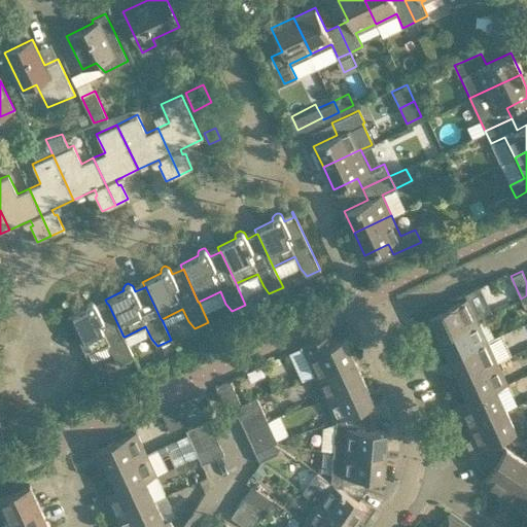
[(453,304),(429,314),(438,337),(477,318),(490,312),(478,285),(450,299),(453,304)]
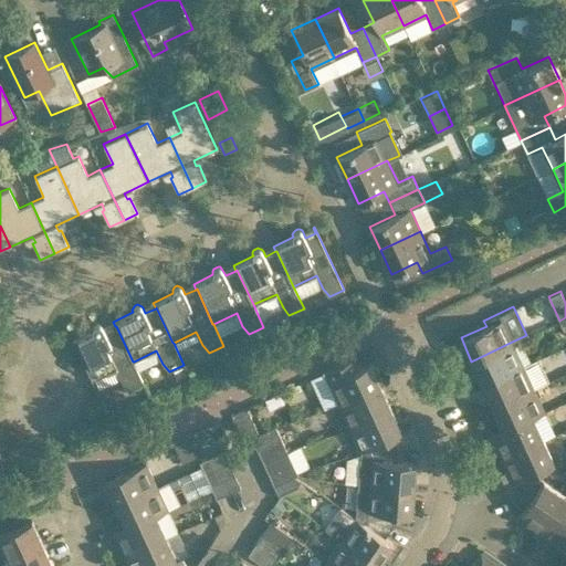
[(116,326),(115,326),(105,332),(103,326),(102,325),(100,324),(97,323),(95,324),(94,325),(93,327),(92,329),(93,331),(73,341),(92,380),(116,369),(123,383),(129,390),(144,384),(134,362),(133,362),(116,326)]
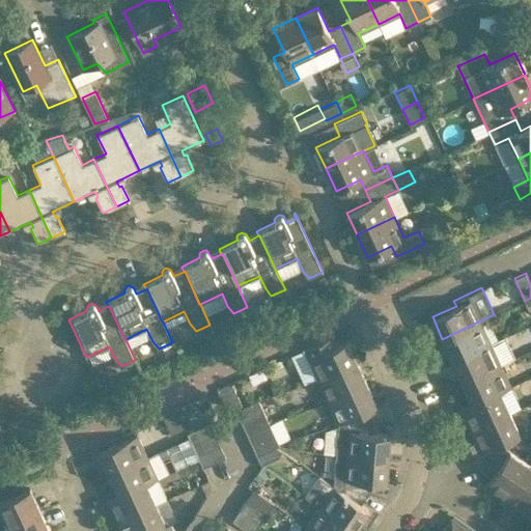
[(452,360),(491,342),(480,320),(442,339),(452,360)]
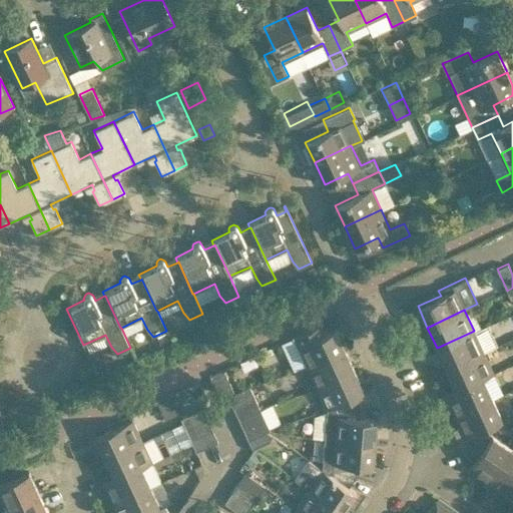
[(345,349),(335,328),(324,333),(320,324),(294,336),(308,366),(345,349)]
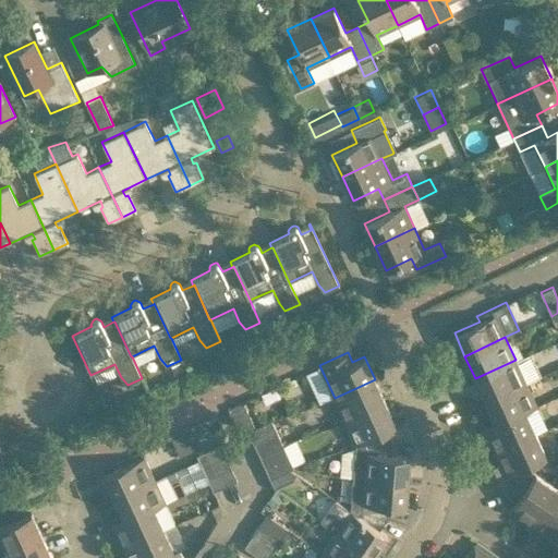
[(486,401),(526,383),(516,360),(475,378),(486,401)]
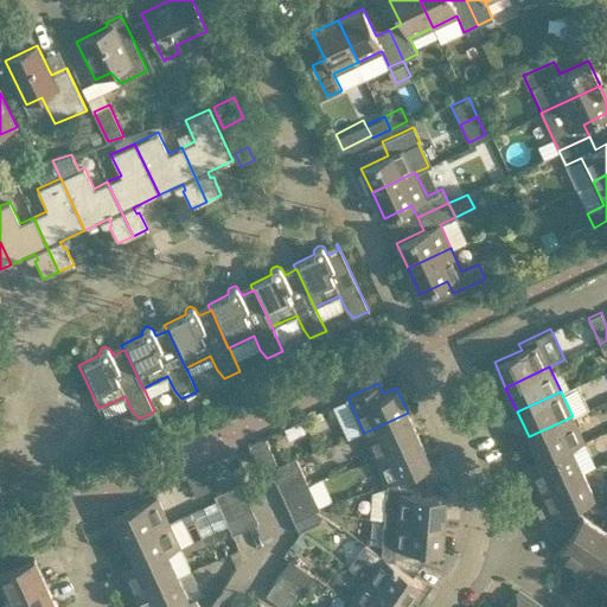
[(419,438),(408,413),(364,433),(375,458),(419,438)]
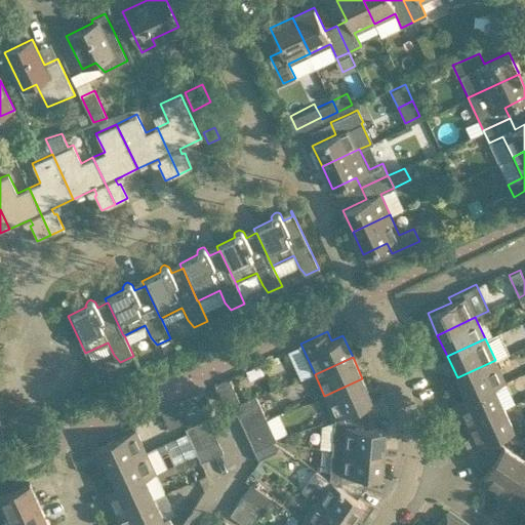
[(505,381),(495,360),(457,377),(467,398),(493,386),(494,387),(505,381)]
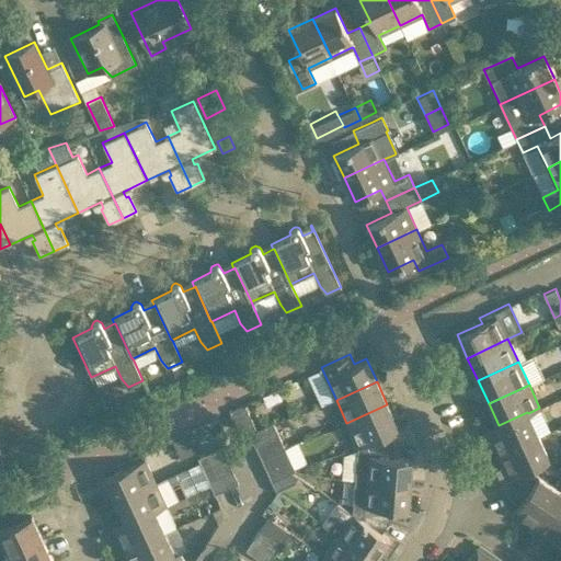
[(278,434),(273,422),(256,430),(244,403),(229,410),(238,430),(249,433),(254,445),(278,434)]
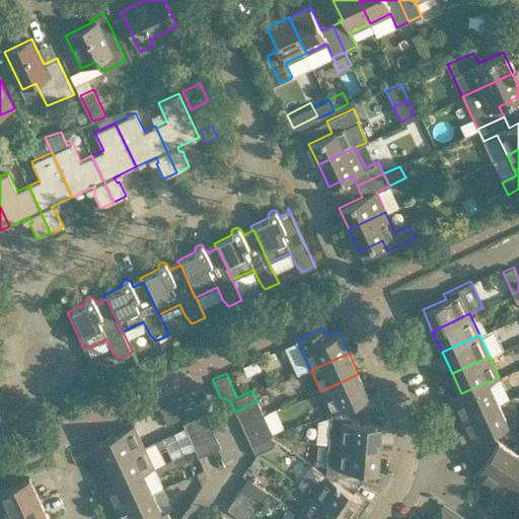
[(368,395),(358,374),(320,391),(330,413),(360,399),(368,395)]
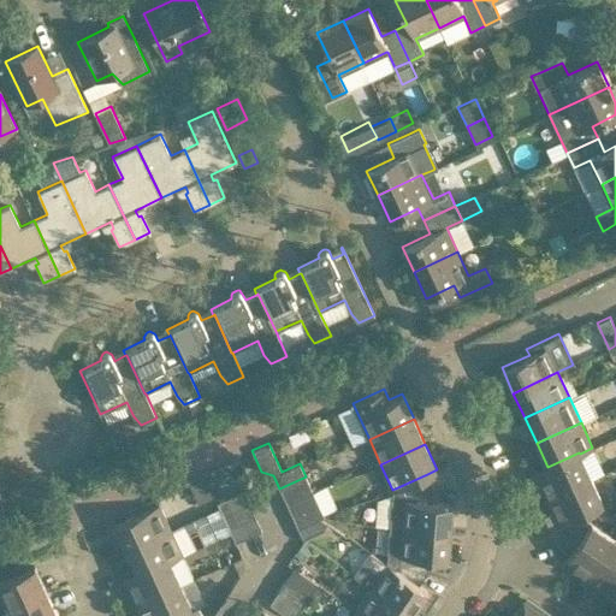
[(591,478),(580,454),(579,452),(548,467),(534,473),(546,498),(591,478)]
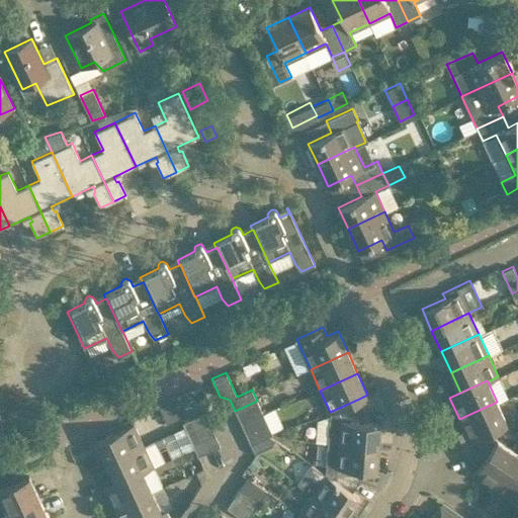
[(364,410),(359,399),(330,412),(328,442),(338,443),(378,446),(380,423),(363,422),(364,410)]
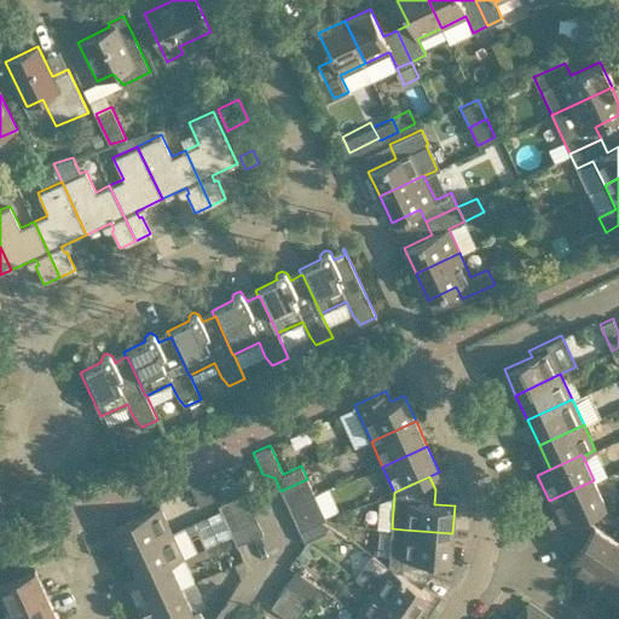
[(313,492),(307,479),(281,491),(288,504),(313,492)]
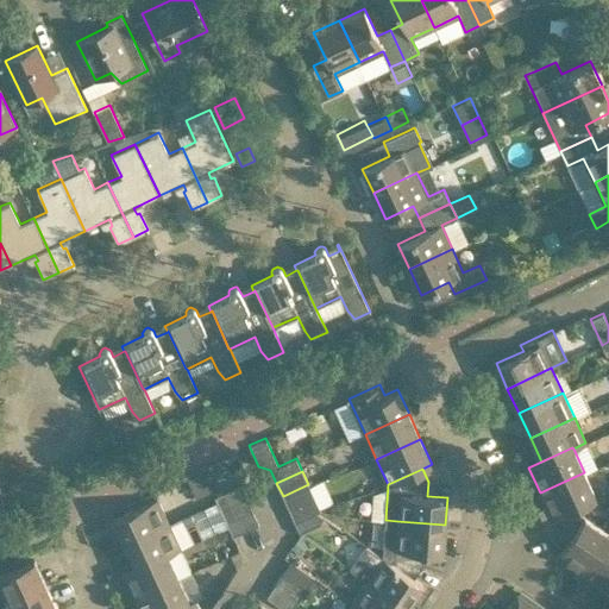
[(596,497),(584,472),(540,493),(552,518),(578,506),(579,506),(596,497)]
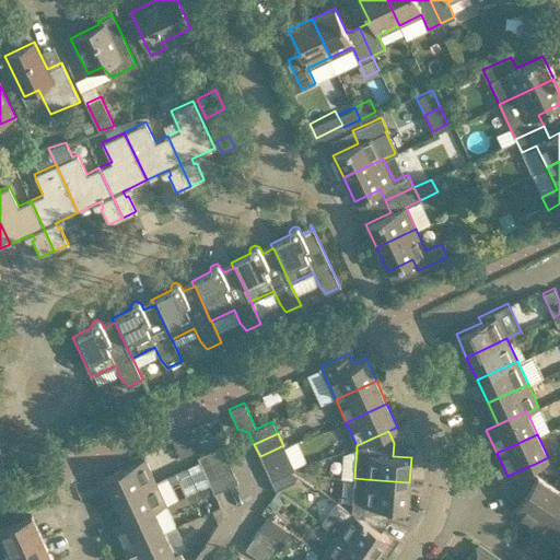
[(226,457),(221,445),(197,456),(202,468),(226,457)]
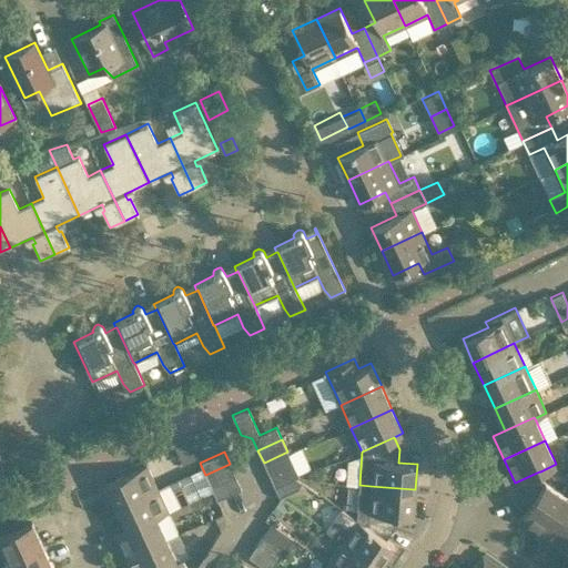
[(294,464),(287,452),(264,463),(270,475),(294,464)]
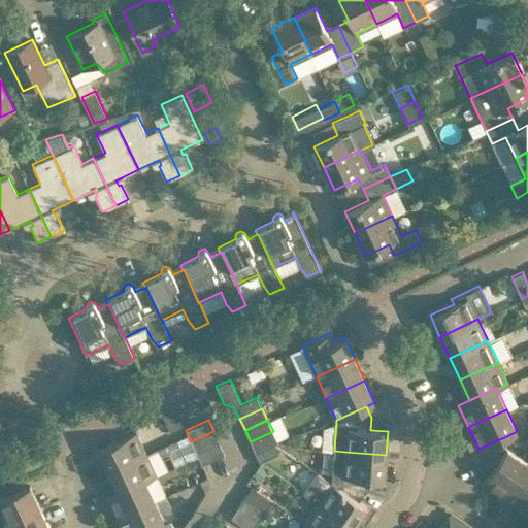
[(108,470),(146,453),(136,431),(98,449),(108,470)]
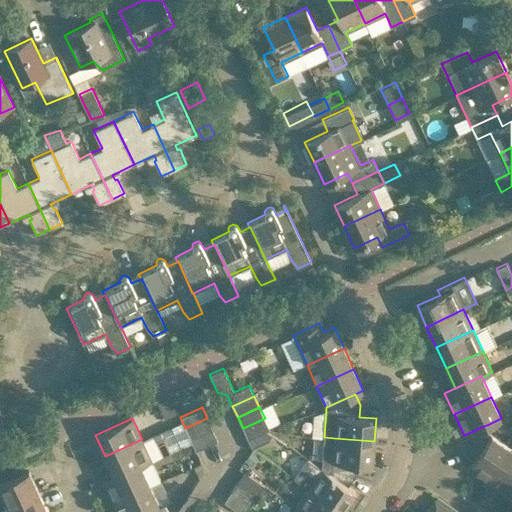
[(212,429),(207,418),(185,428),(190,439),(212,429)]
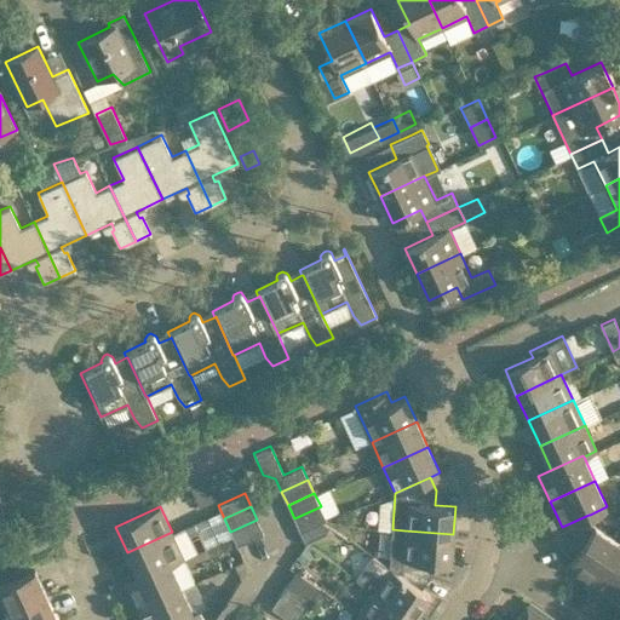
[(327,518),(321,506),(294,518),(300,532),(327,518)]
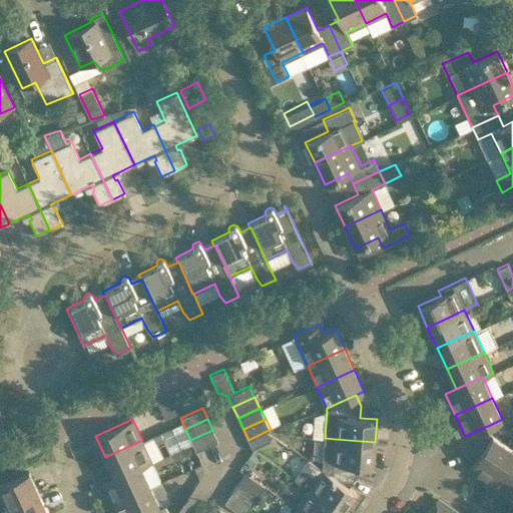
[(489,482),(511,448),(492,435),(488,426),(487,426),(465,436),(458,439),(464,452),(475,460),(469,469),(489,482)]
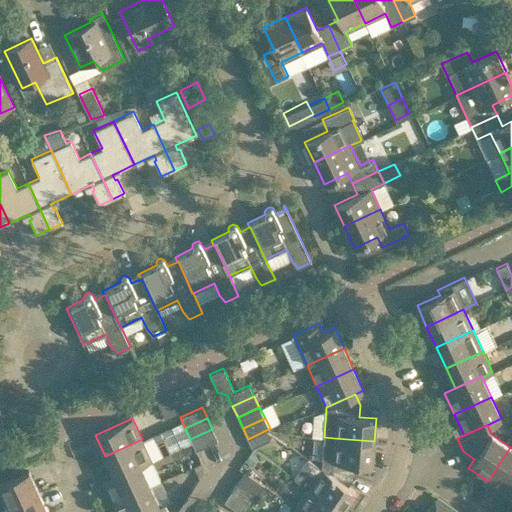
[(217,440),(212,429),(190,439),(196,450),(217,440)]
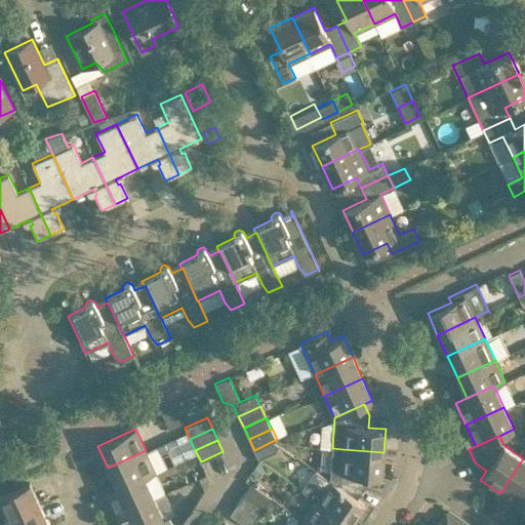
[(381,477),(384,452),(342,449),(332,448),(329,479),(357,497),(364,487),(365,475),(381,477)]
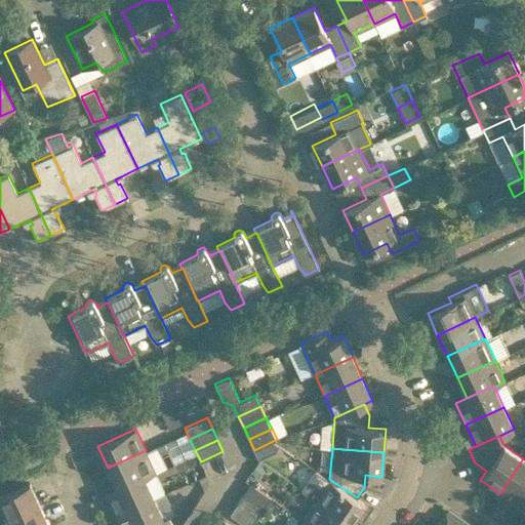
[(145,477),(155,472),(146,450),(108,468),(117,488),(117,489),(144,477),(145,477)]
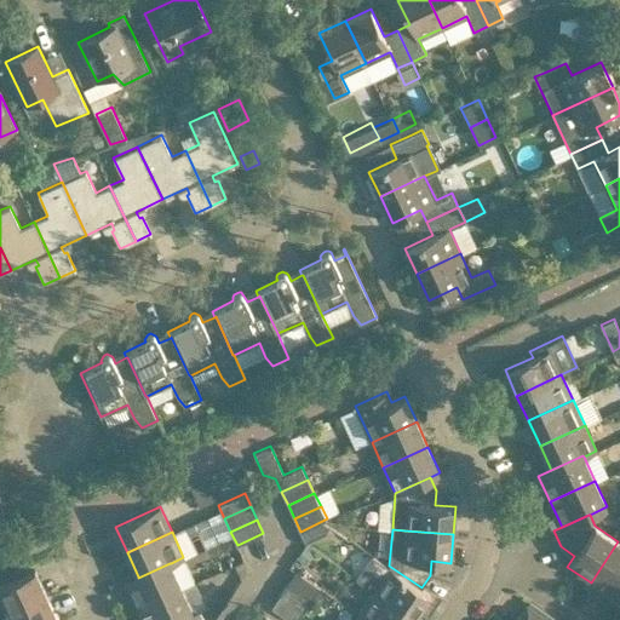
[(614,598),(619,587),(619,543),(618,541),(591,583),(614,598)]
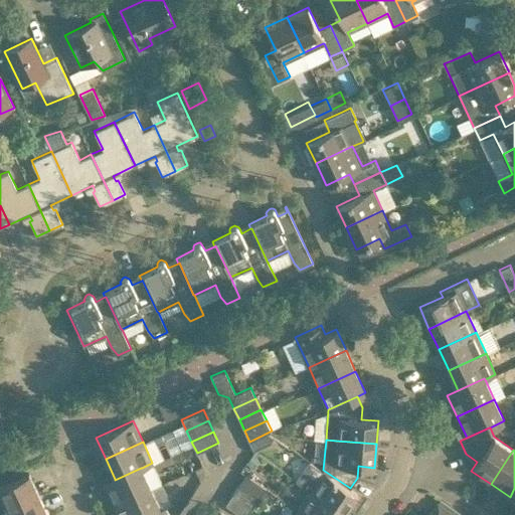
[(350,488),(323,470),(309,460),(296,480),(310,489),(344,513),(357,493),(350,488)]
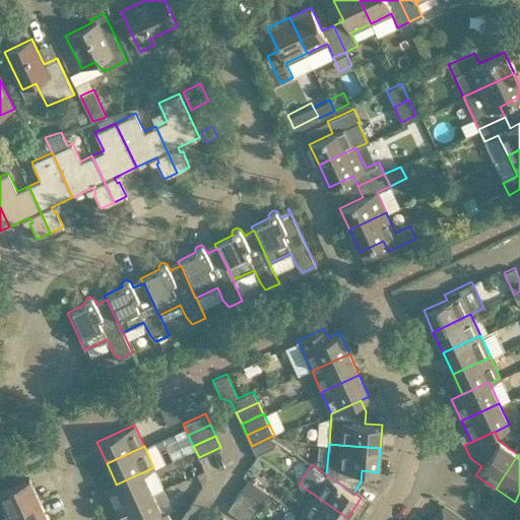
[(152,494),(143,472),(142,472),(116,484),(116,483),(105,489),(115,511),(152,494)]
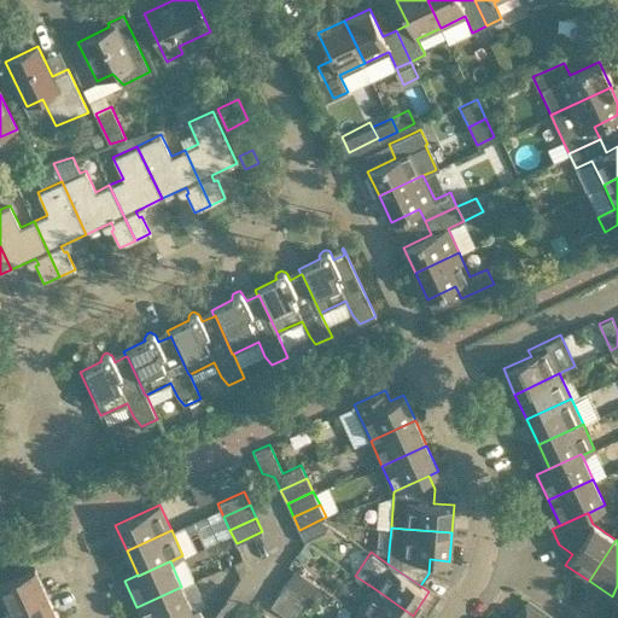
[(0,584),(0,592),(7,608),(10,612),(46,595),(35,569),(0,584)]
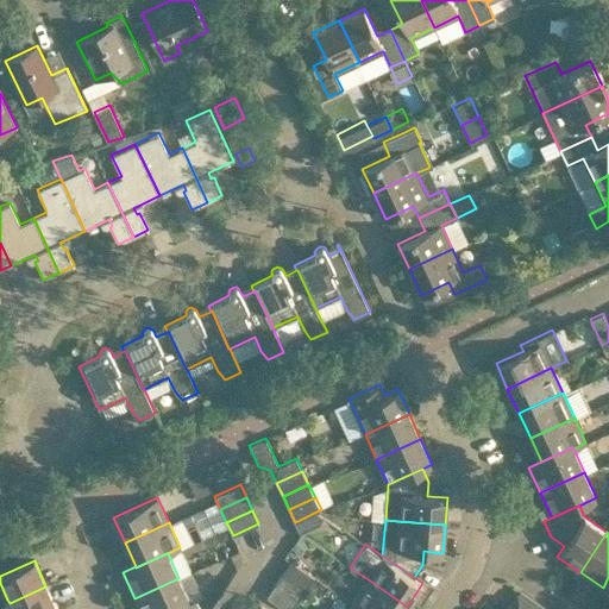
[(314,576),(311,573),(290,560),(283,572),(306,588),(314,576)]
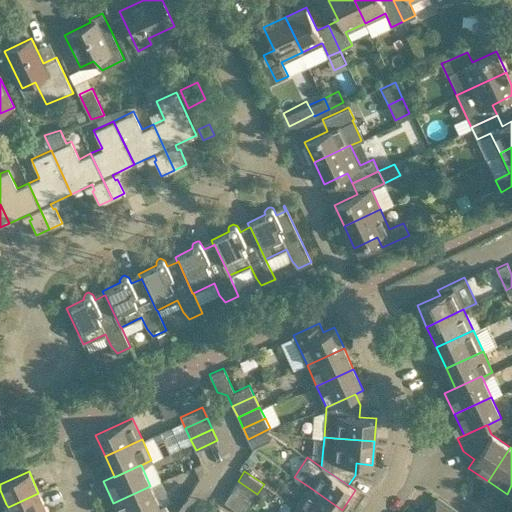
[(257,494),(238,481),(231,491),(251,504),(257,494)]
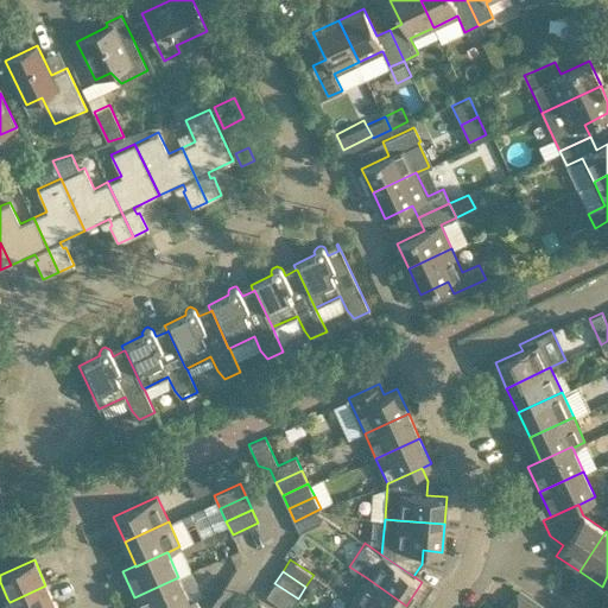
[(201,607),(197,599),(190,602),(178,577),(134,597),(139,607),(201,607)]
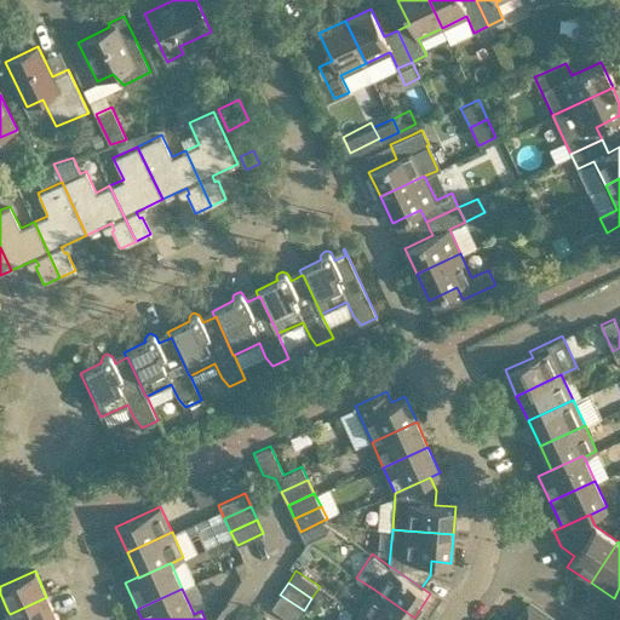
[(369,619),(412,619),(414,618),(373,589),(357,613),(369,619)]
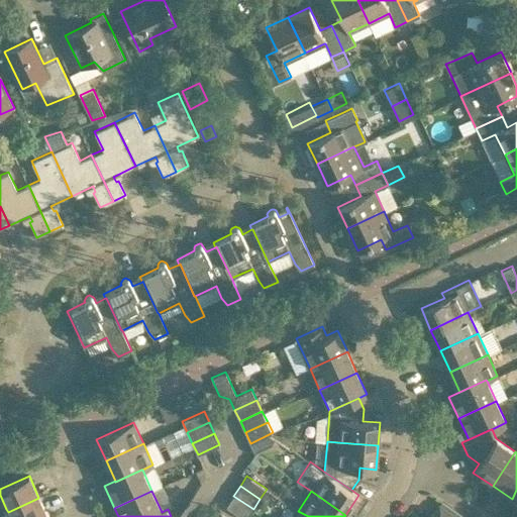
[(247,516),(253,509),(233,496),(226,506),(242,516),(247,516)]
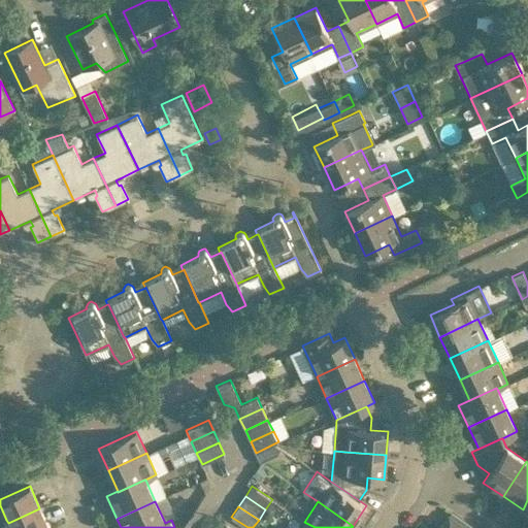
[(48,527),(39,508),(8,523),(10,527),(48,527)]
